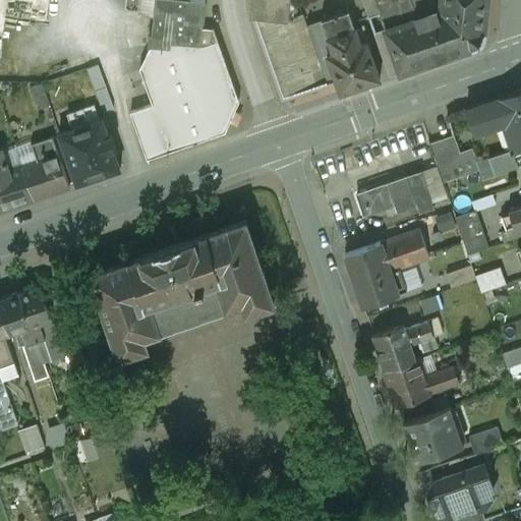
[(126,0),(125,7),(155,10),(156,0),(126,0)]
